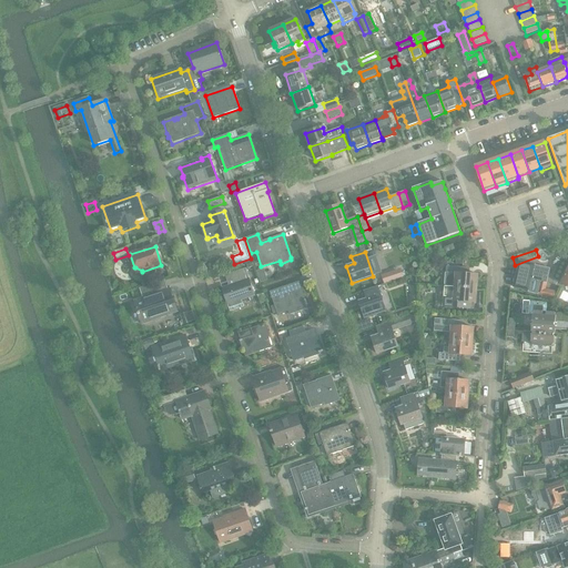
[(112,253),(104,255),(107,262),(114,260),(112,253)]
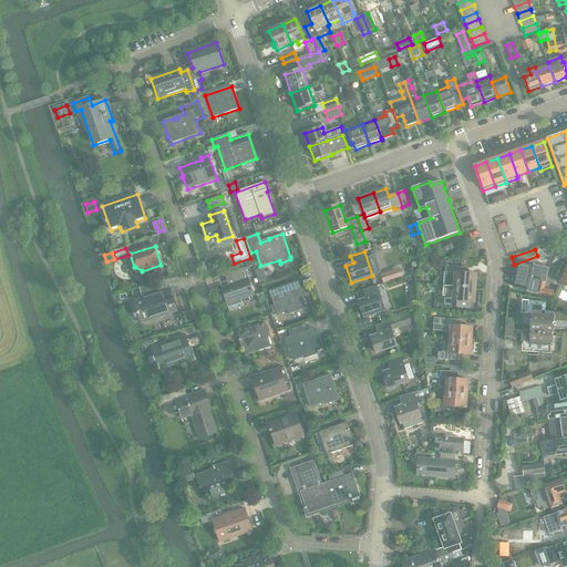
[(548,274),(549,265),(543,264),(540,272),(548,274)]
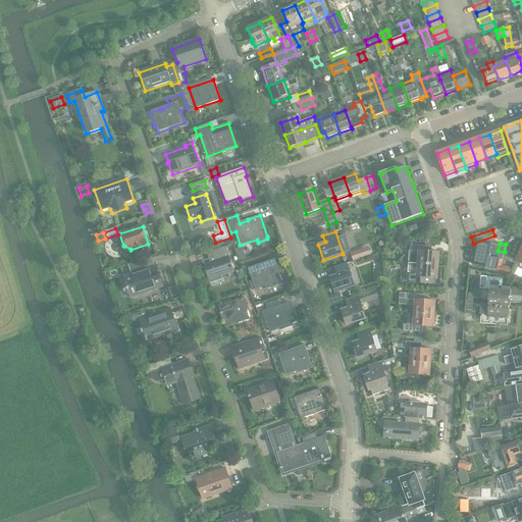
[(410,245),(409,264),(438,266),(439,253),(426,252),(426,247),(410,245)]
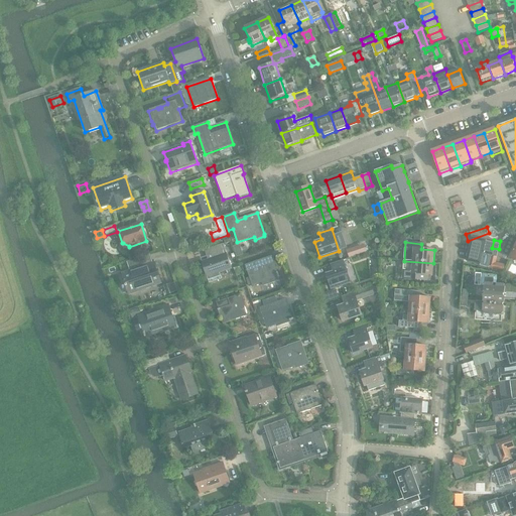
[(214,258),(202,262),(209,283),(222,279),(220,273),(232,269),(223,245),(211,249),(214,258)]
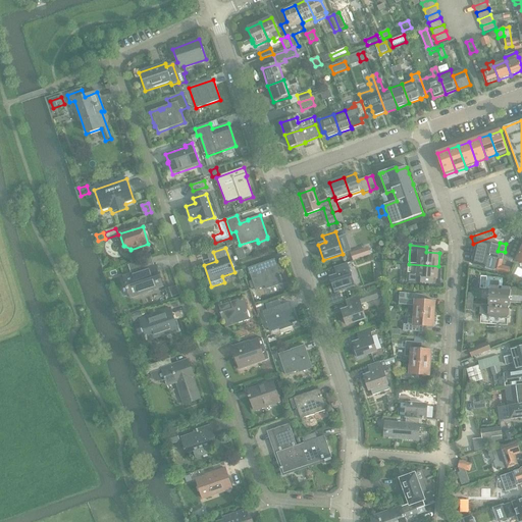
[(492,270),(497,253),(475,248),(471,265),(492,270)]
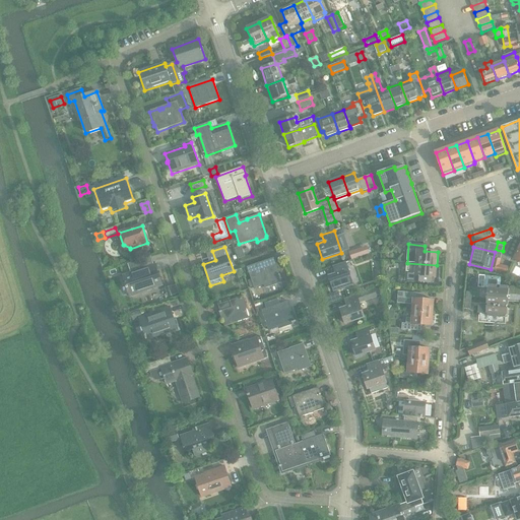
[(359,250),(349,253),(351,260),(361,257),(359,250)]
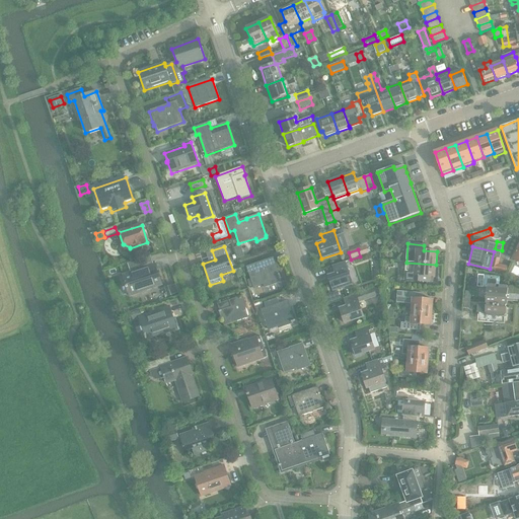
[(491,270),(503,272),(507,273),(508,267),(498,265),(500,258),(494,257),(491,270)]
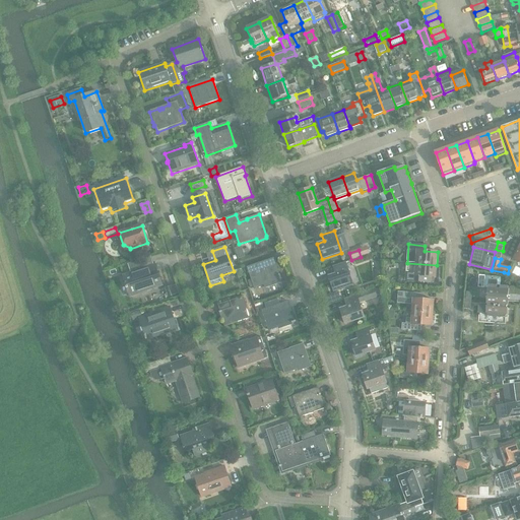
[(281,282),(280,279),(281,279),(273,259),(247,268),(254,288),(264,285),(265,288),(281,282)]
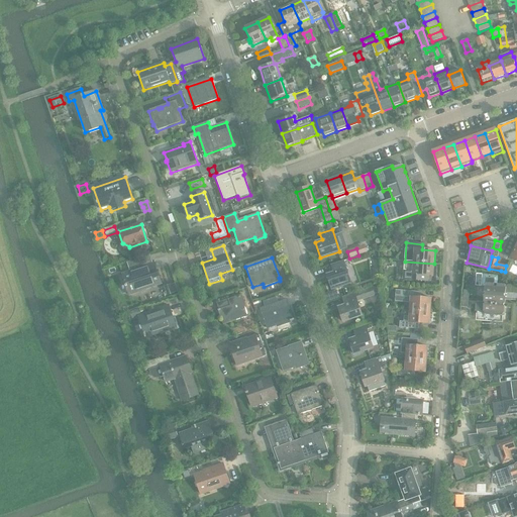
[(331,290),(351,284),(344,266),(347,265),(346,261),(343,262),(330,266),(333,273),(326,275),(331,290)]
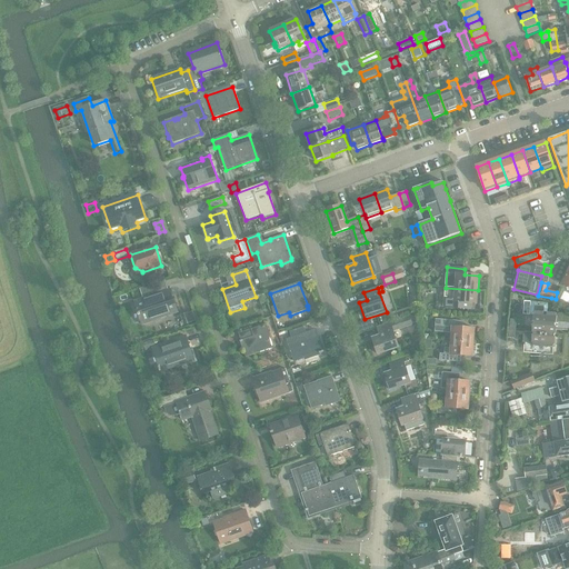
[(152,321),(178,312),(170,288),(147,296),(148,298),(135,302),(142,326),(152,322),(152,321)]
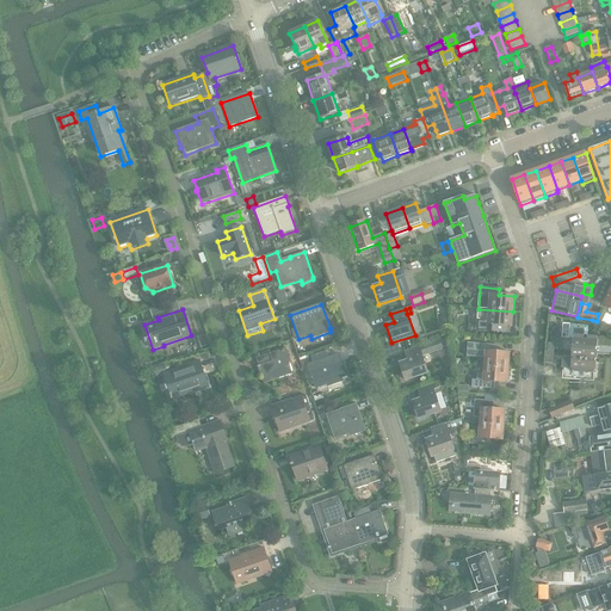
[(512,326),(513,312),(479,309),(476,331),(504,333),(505,326),(512,326)]
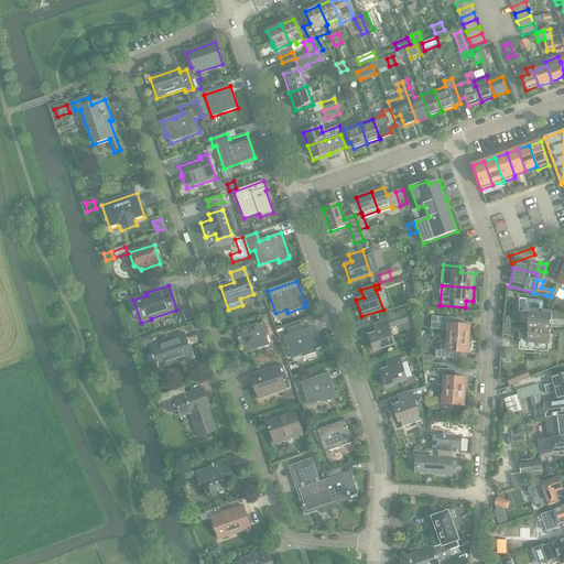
[(519,333),(519,340),(520,340),(520,351),(549,354),(550,343),(551,343),(552,326),(563,327),(563,321),(563,312),(552,311),(552,312),(543,311),(542,311),(543,301),(527,300),(525,313),(529,313),(528,334),(519,333)]
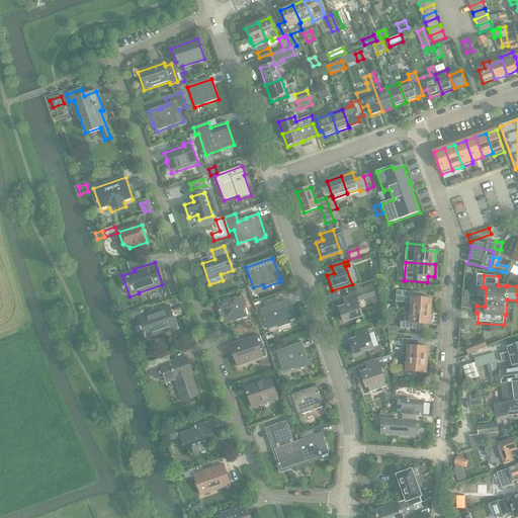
[(170,285),(164,287),(167,297),(174,295),(174,294),(178,293),(175,284),(170,285)]
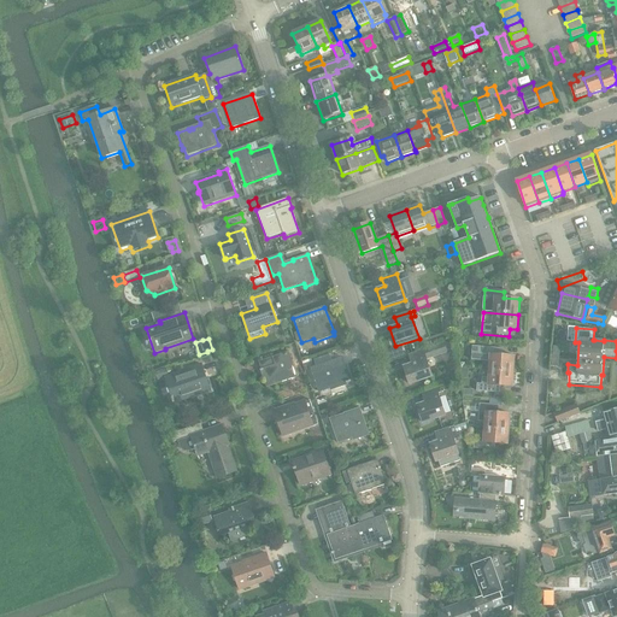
[(427,360),(447,353),(444,344),(407,356),(410,364),(403,366),(409,385),(432,377),(427,360)]
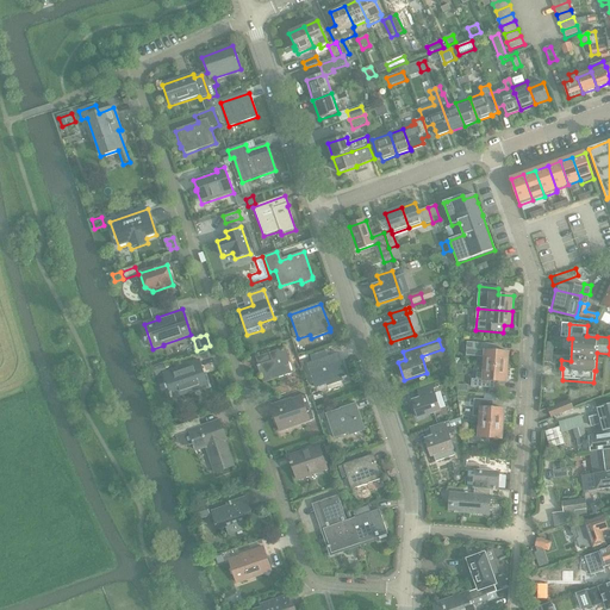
[(485,358),(484,366),(508,368),(509,353),(492,352),(493,346),(467,343),(466,356),(485,358)]
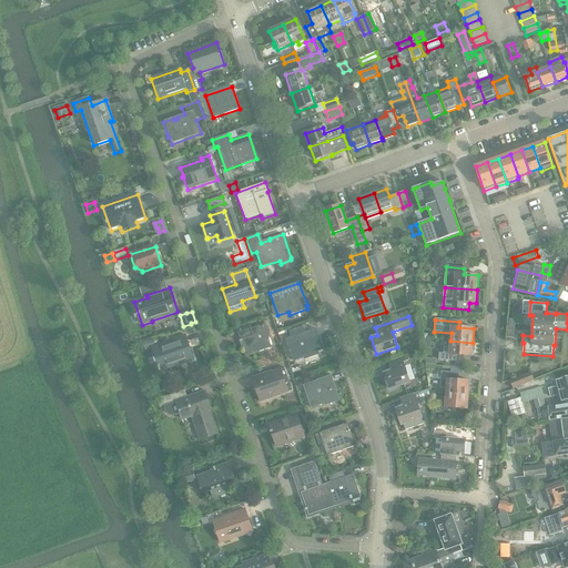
[(363,323),(356,325),(359,333),(365,331),(363,323)]
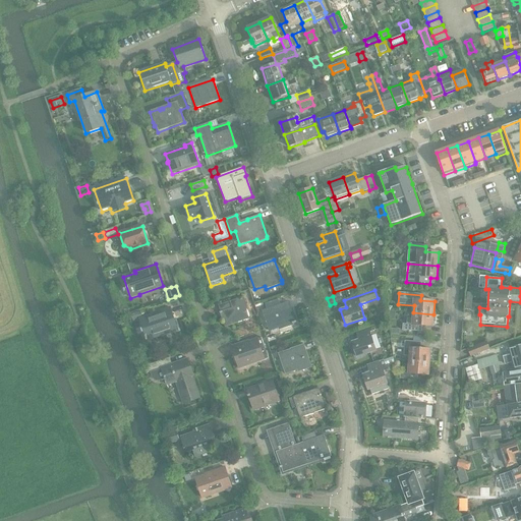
[(225,328),(251,319),(244,297),(230,302),(218,305),(221,312),(220,312),(225,328)]
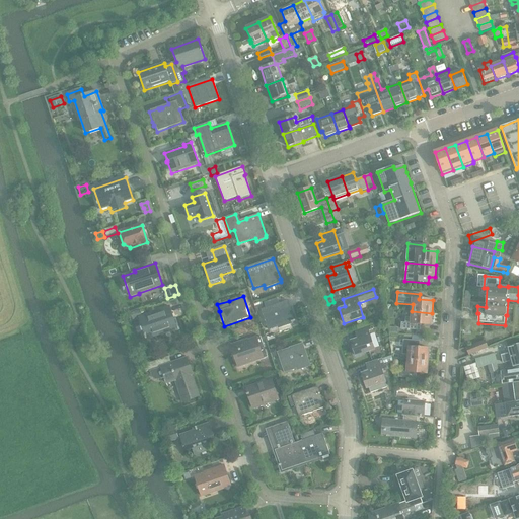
[(269,331),(295,321),(288,300),(262,310),(269,331)]
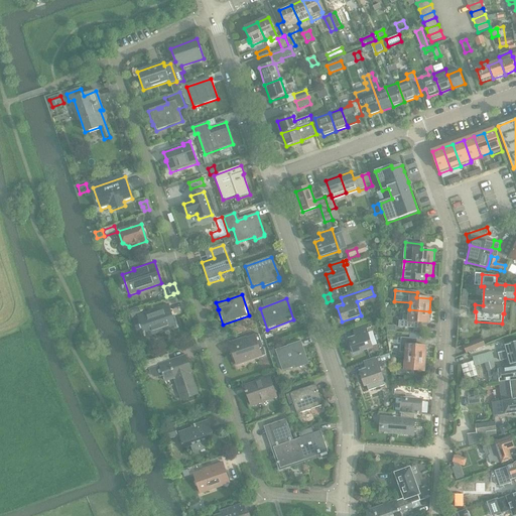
[(151,312),(138,316),(145,338),(176,328),(168,305),(151,311),(151,312)]
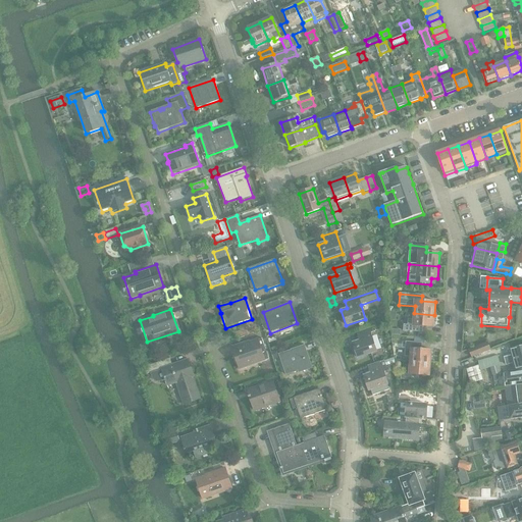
[(141,311),(131,314),(133,322),(138,320),(137,318),(142,317),(142,316),(144,315),(143,310),(141,311)]
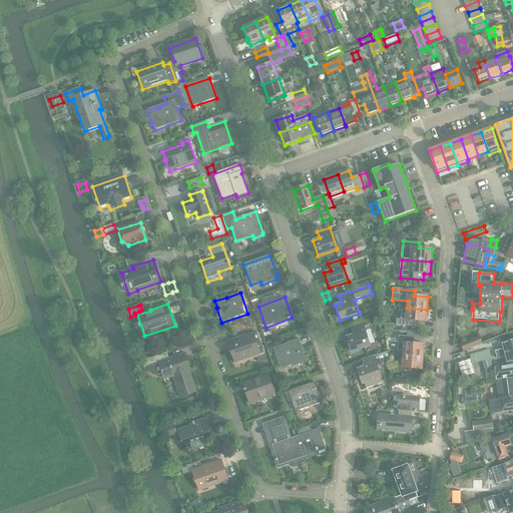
[(426,322),(427,310),(407,308),(407,315),(401,314),(401,320),(397,320),(397,325),(415,327),(416,321),(426,322)]
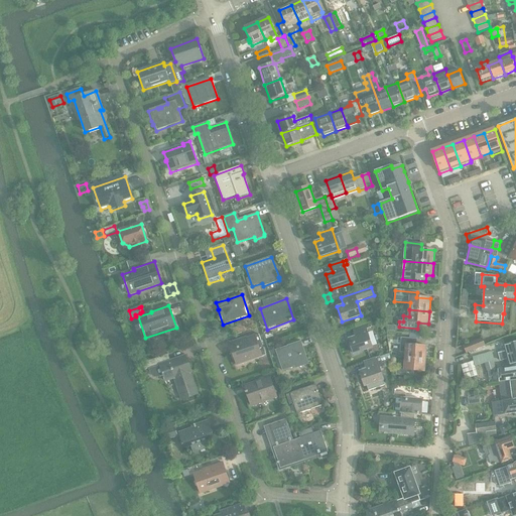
[(251,324),(253,331),(261,328),(258,320),(251,324)]
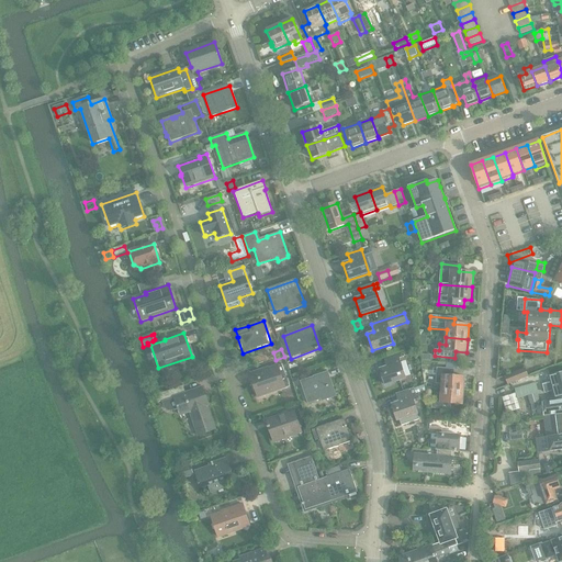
[(384,385),(386,385),(405,379),(397,355),(383,360),(386,367),(379,369),(384,385)]
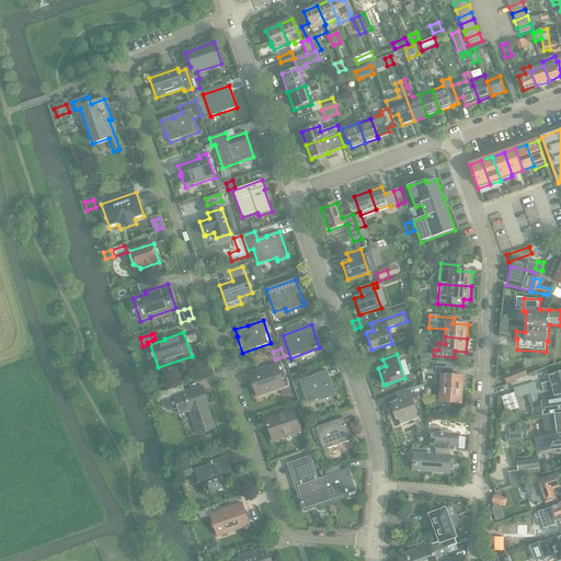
[(295,359),(287,363),(289,369),(290,369),(293,375),(298,373),(296,367),(298,366),(295,359)]
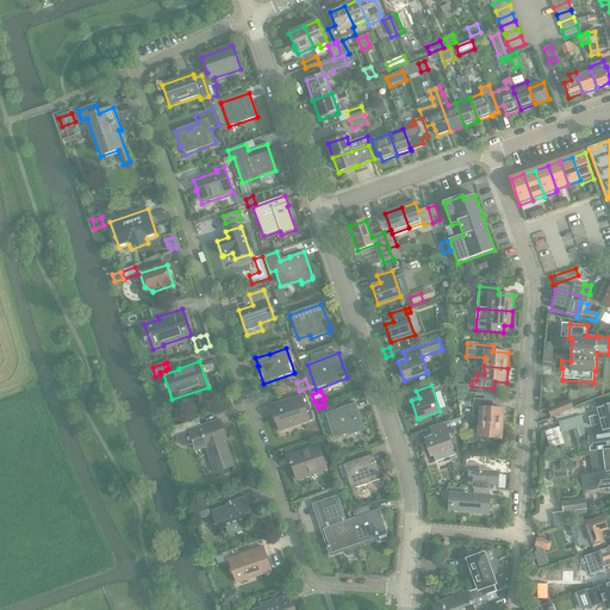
[(271,406),(274,415),(275,415),(280,428),(294,423),(296,427),(315,419),(305,396),(287,402),(287,400),(271,406)]
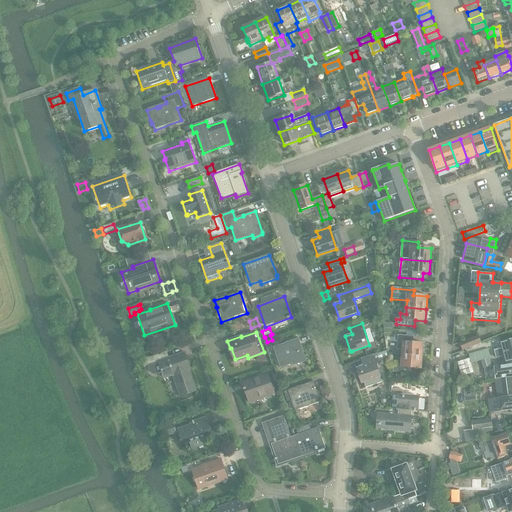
[(402,350),(402,355),(422,357),(423,344),(409,343),(410,337),(398,336),(397,350),(402,350)]
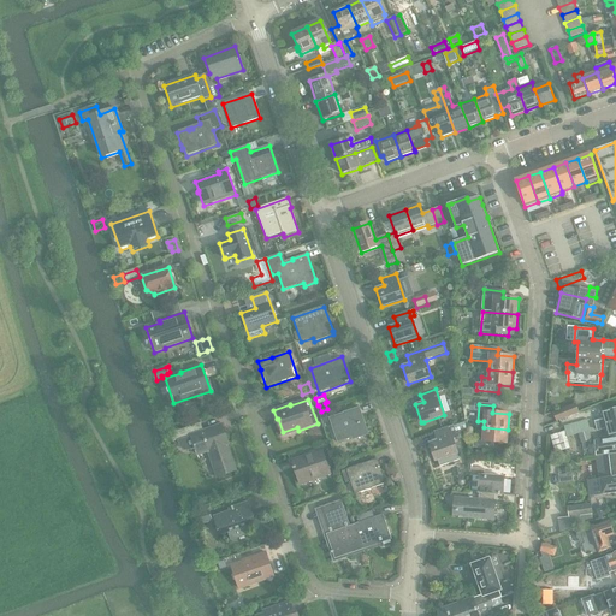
[(554,413),(557,421),(580,413),(576,404),(554,413)]
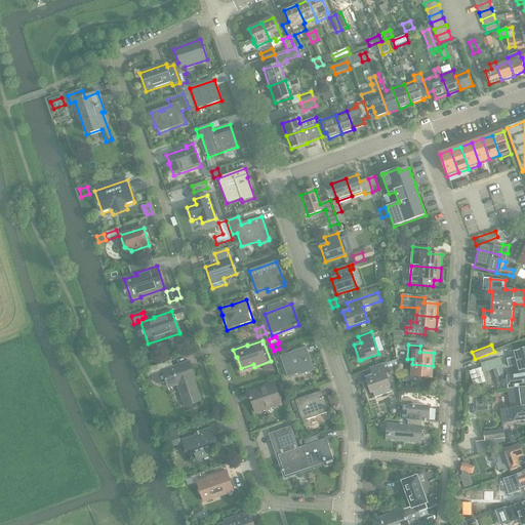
[(293,353),(281,357),(288,377),(301,373),(301,374),(314,370),(314,368),(306,348),(293,352),(293,353)]
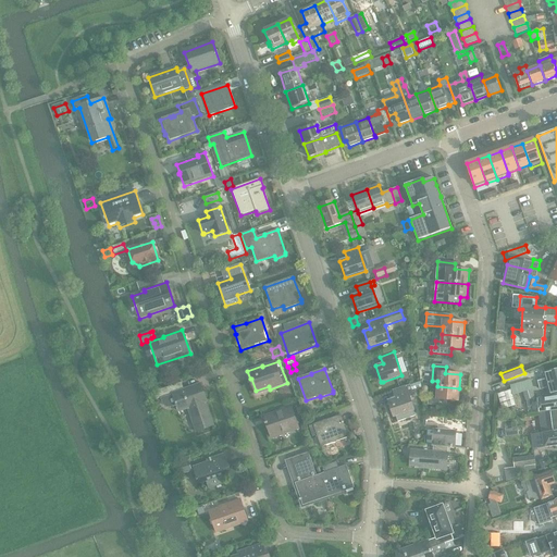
[(556,370),(544,374),(545,380),(547,380),(548,384),(556,382),(556,370)]
